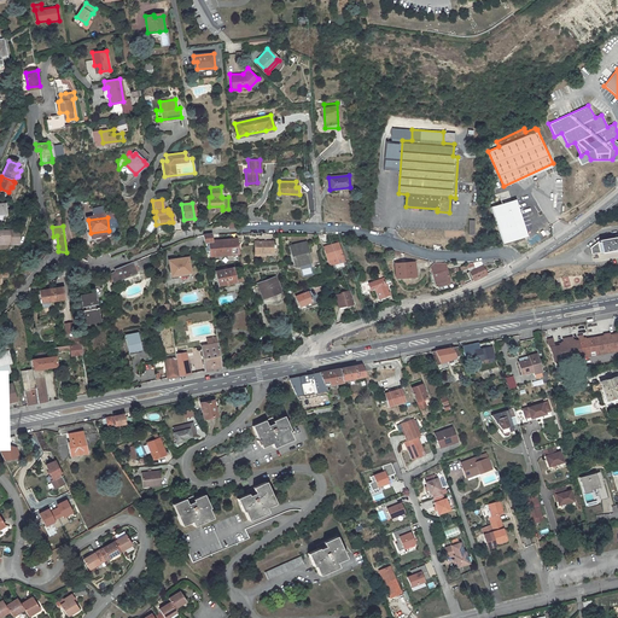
[(522,227),(513,231),(516,235),(514,235),(519,248),(530,243),(522,227)]
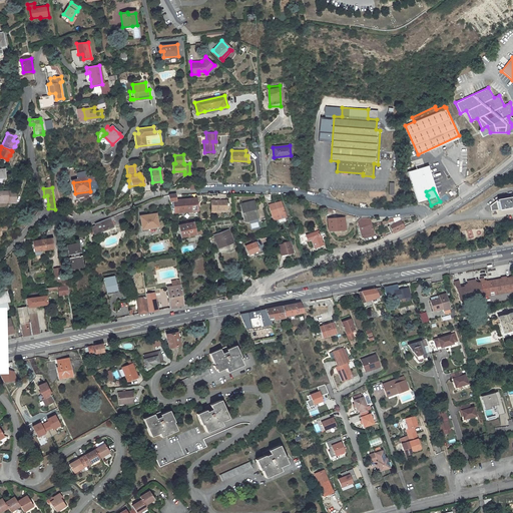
[(0,200),(9,200),(9,202),(16,202),(15,191),(0,191),(0,200)]
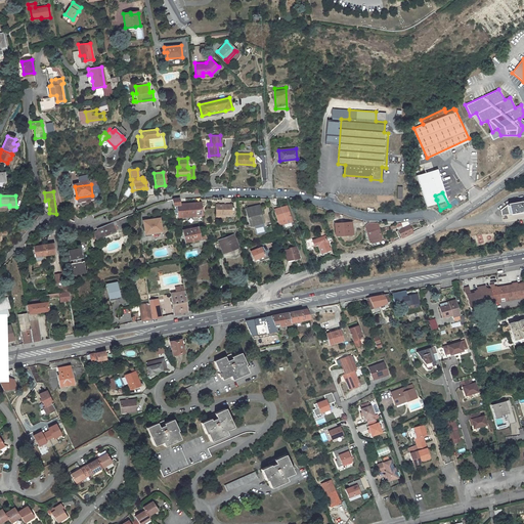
[(202,203),(180,205),(179,199),(173,200),(173,206),(177,206),(178,217),(203,216),(202,203)]
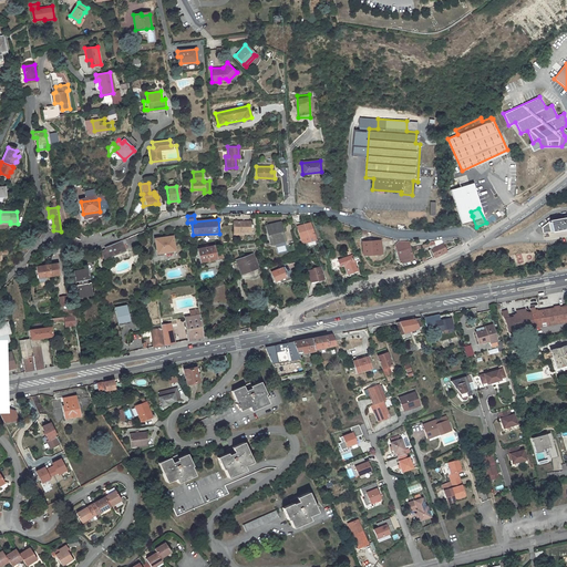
[(566,228),(566,217),(550,220),(550,222),(543,225),(542,226),(543,234),(552,230),(553,232),(566,228)]
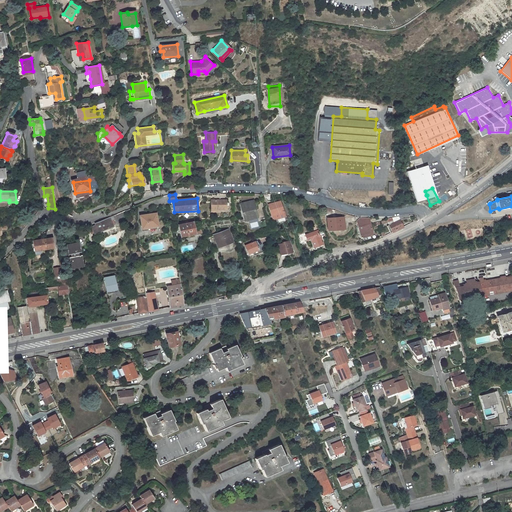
[(211,209),(219,210),(226,210),(226,200),(211,200),(211,209)]
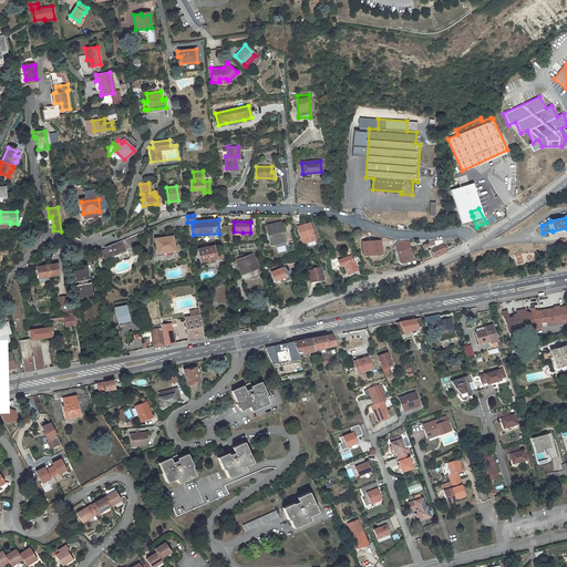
[(282,233),(280,222),(265,226),(269,243),(281,240),(280,233),(282,233)]
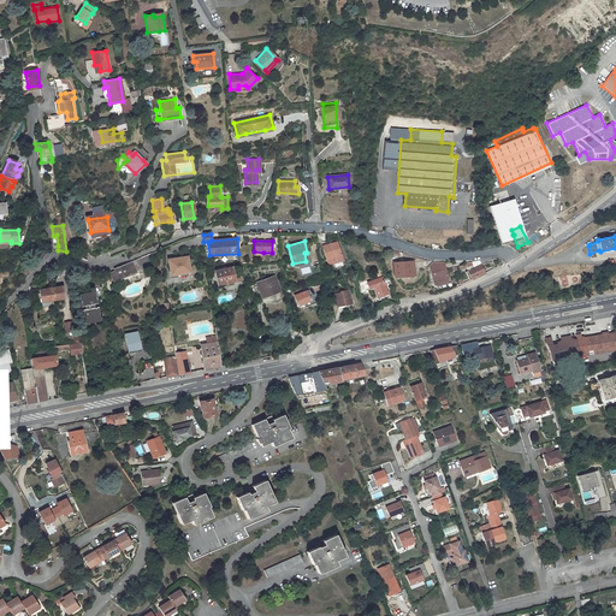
[(344,264),(339,243),(324,247),(327,261),(332,260),(333,266),(344,264)]
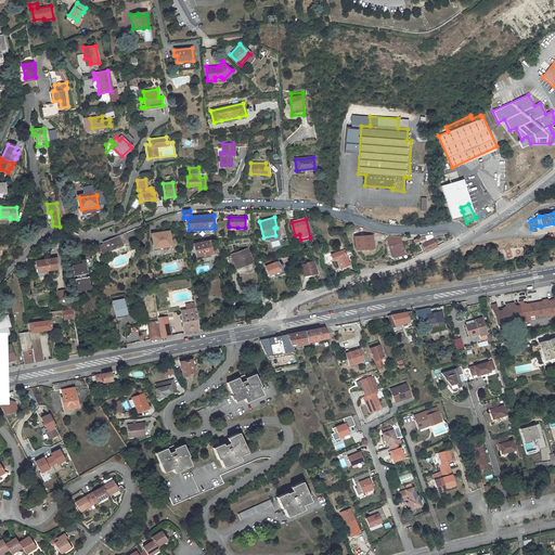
[(169,232),(152,235),(154,248),(171,246),(169,232)]
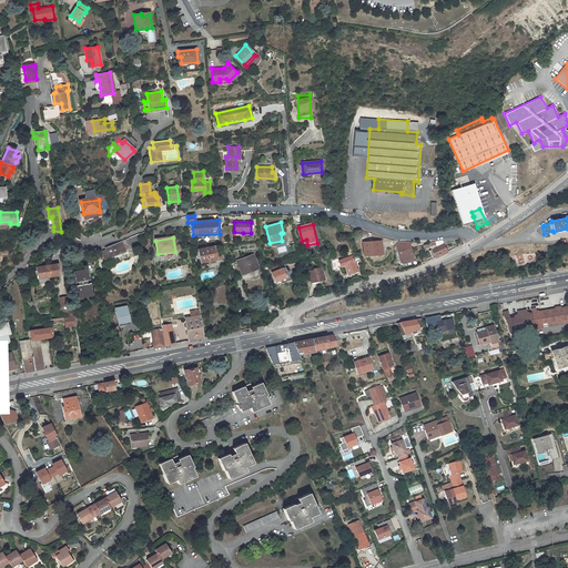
[(430,244),(433,250),(444,244),(443,240),(437,241),(433,241),(429,242),(430,244)]
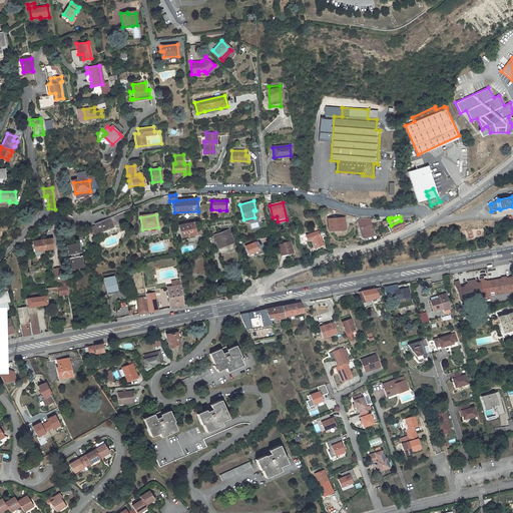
[(344,217),(329,218),(330,229),(345,228),(344,217)]
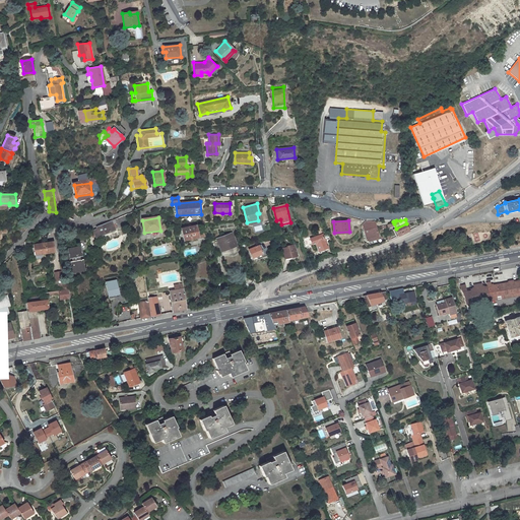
[(365,221),(367,231),(369,238),(371,237),(372,239),(372,240),(378,238),(377,232),(379,232),(376,221),(370,221),(366,220),(365,221)]
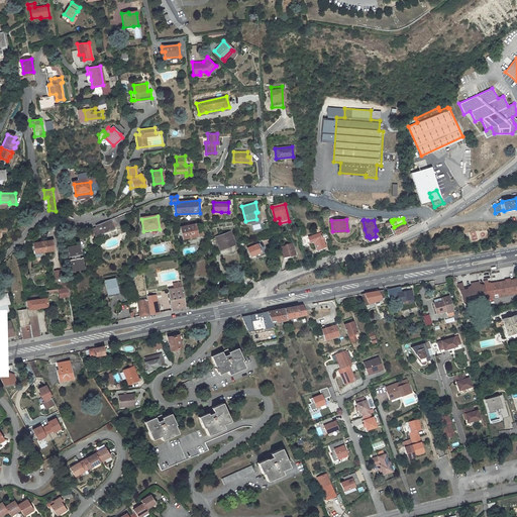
[(99,233),(115,227),(116,226),(114,221),(111,222),(110,220),(103,223),(96,225),(97,227),(93,229),(96,234),(99,233)]
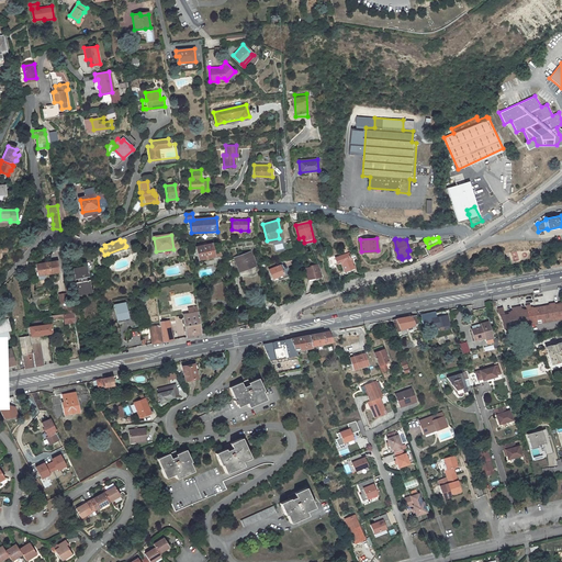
[(63,242),(55,243),(54,253),(65,251),(63,242)]
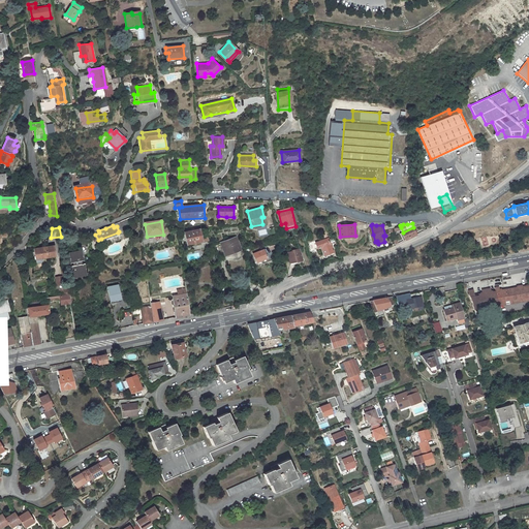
[(413,227),(403,232),(406,240),(416,235),(415,232),(413,227)]
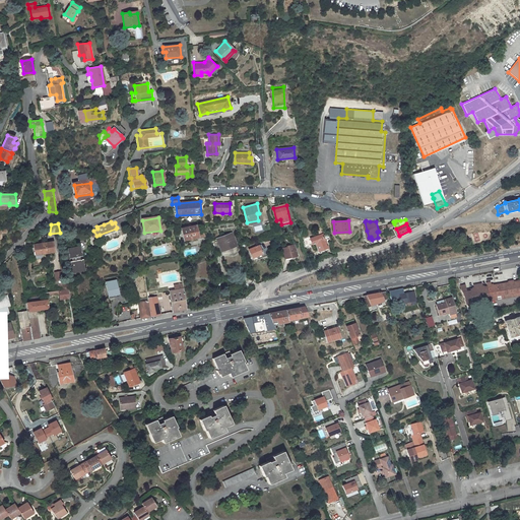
[(198,233),(196,225),(190,226),(190,224),(186,225),(186,228),(181,229),(184,241),(187,240),(188,242),(197,240),(196,239),(199,238),(198,233)]
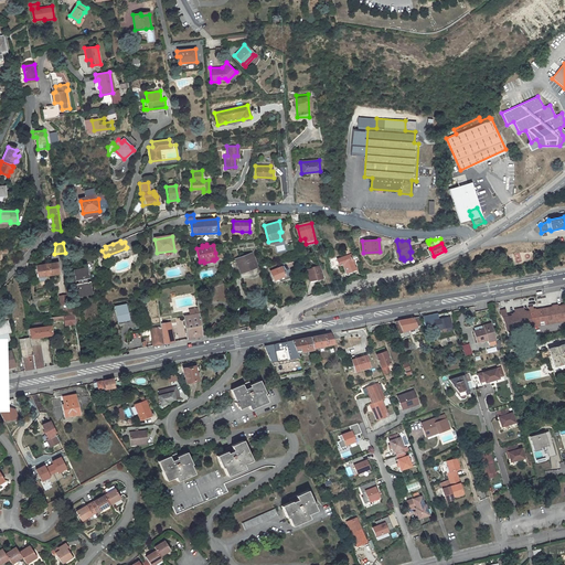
[(251,253),(235,259),(241,273),(256,266),(251,253)]
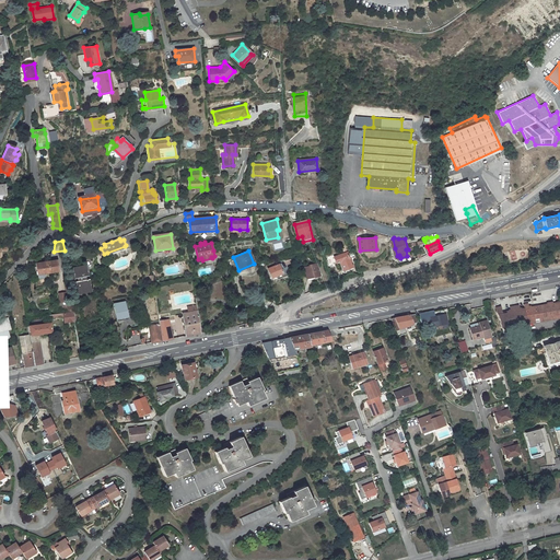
[(353,271),(347,255),(335,258),(336,264),(338,263),(342,275),(353,271)]
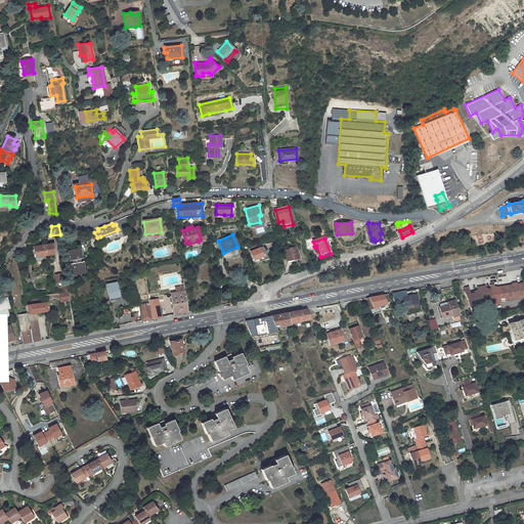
[(55,254),(53,244),(45,245),(45,244),(42,244),(42,246),(34,247),(35,254),(35,257),(43,256),(55,254)]
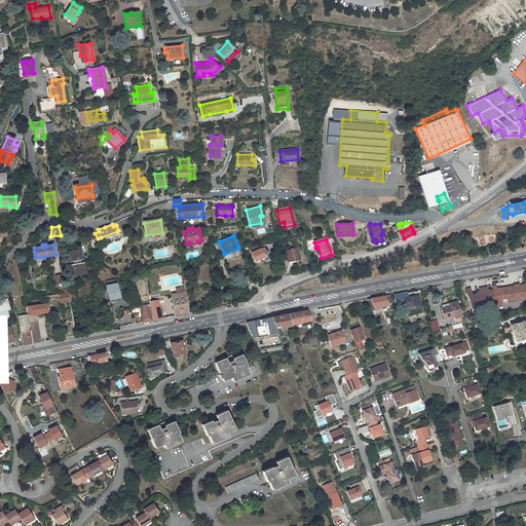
[(265,257),(262,249),(260,249),(259,248),(252,250),(253,252),(252,253),(255,261),(265,257)]
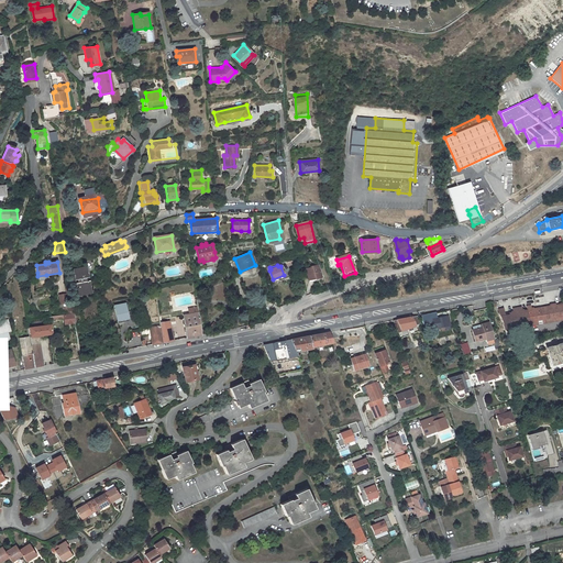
[(319,266),(307,269),(308,279),(321,277),(319,266)]
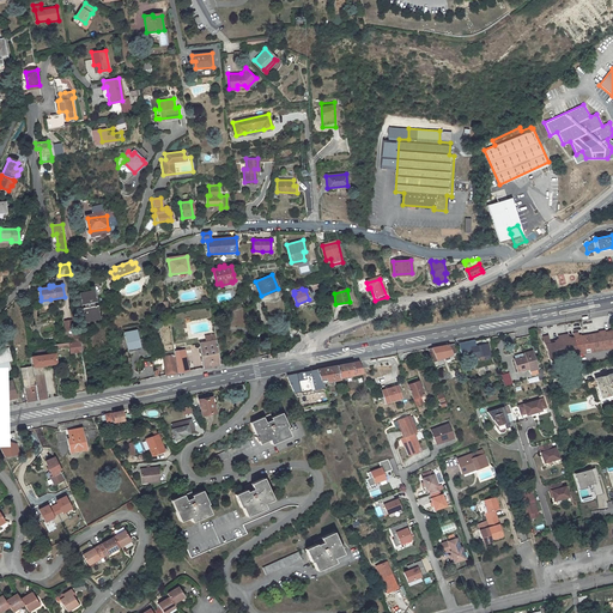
[(79,293),(82,303),(82,305),(96,303),(95,291),(79,293)]
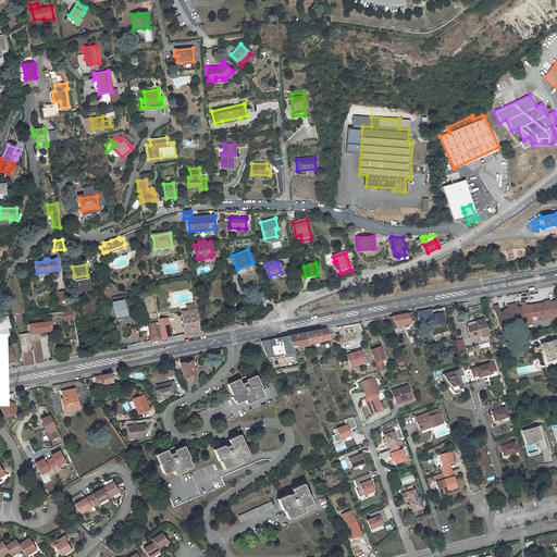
[(65,292),(58,293),(59,301),(66,300),(65,292)]
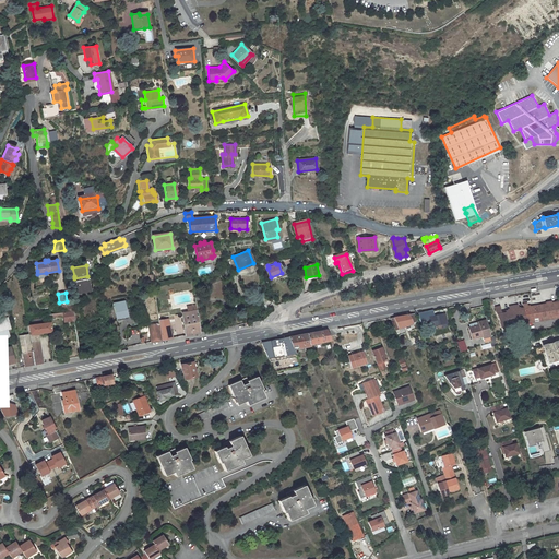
[(511,321),(521,320),(521,323),(558,316),(558,300),(551,301),(551,300),(546,301),(546,302),(528,306),(527,302),(524,304),(524,307),(520,308),(519,305),(510,306),(510,309),(504,310),(504,311),(501,311),(500,305),(494,307),(499,318),(500,326),(511,324),(511,321)]
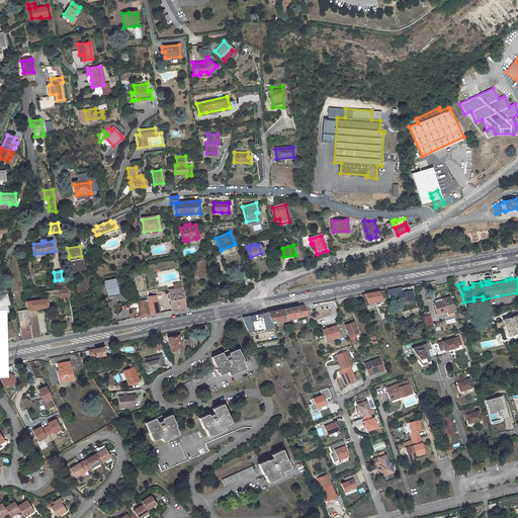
[(115,280),(105,282),(108,295),(117,293),(115,280)]
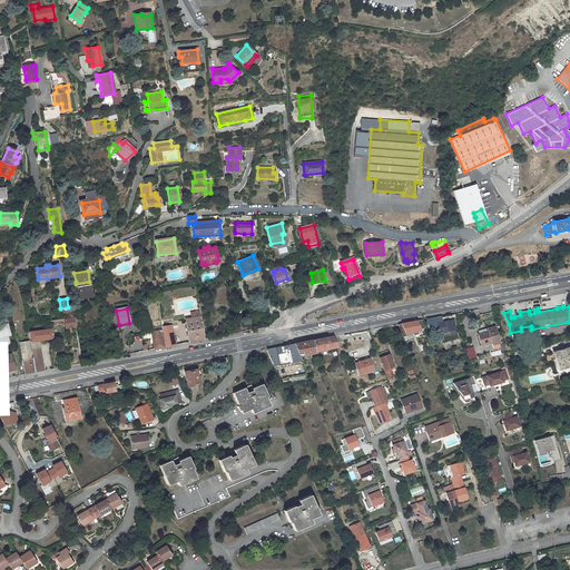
[(186,320),(189,342),(204,340),(200,316),(186,320)]
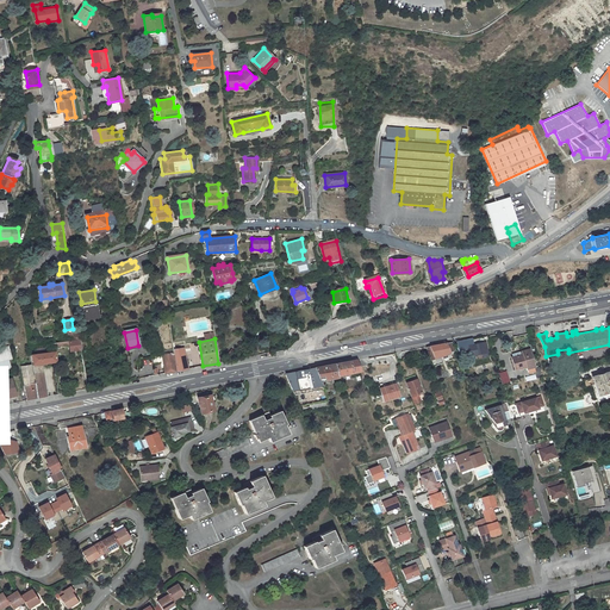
[(81,340),(57,342),(58,346),(69,344),(70,350),(81,350),(82,348),(81,340)]
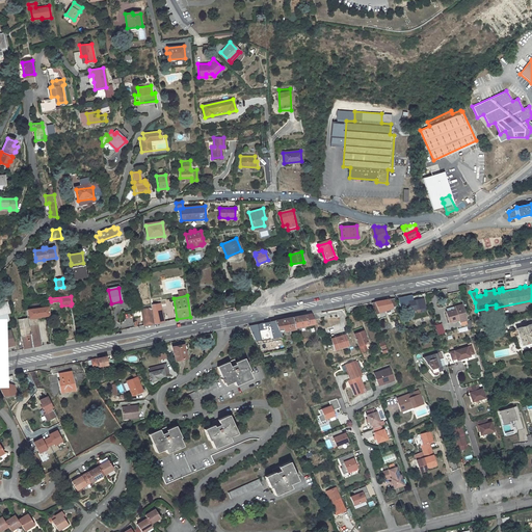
[(371,302),(375,314),(396,306),(394,298),(371,302)]
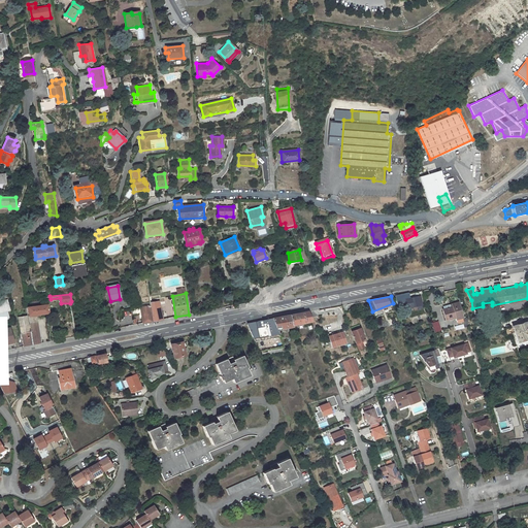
[(411,306),(421,304),(420,297),(409,299),(405,300),(407,308),(411,307),(411,306)]
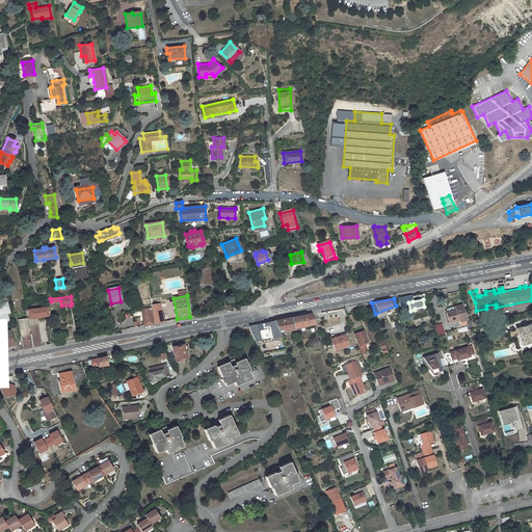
[(10,311),(8,301),(0,303),(0,321),(10,320),(8,312),(10,311)]
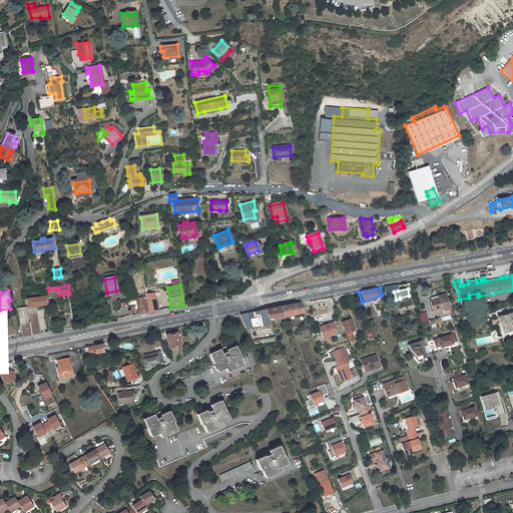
[(157,311),(154,294),(145,295),(146,297),(147,306),(146,306),(147,313),(157,311)]
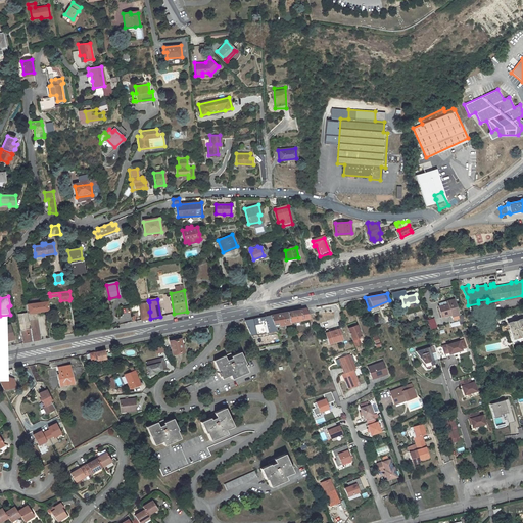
[(448,304),(438,306),(441,317),(452,315),(452,317),(459,316),(455,300),(447,301),(448,304)]
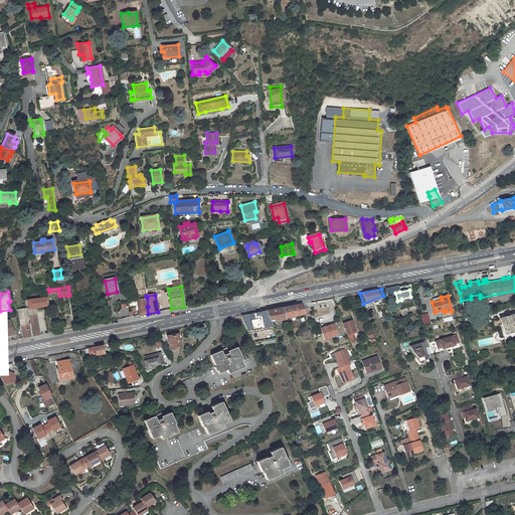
[(46,298),(27,300),(28,308),(35,307),(45,306),(48,306),(46,298)]
